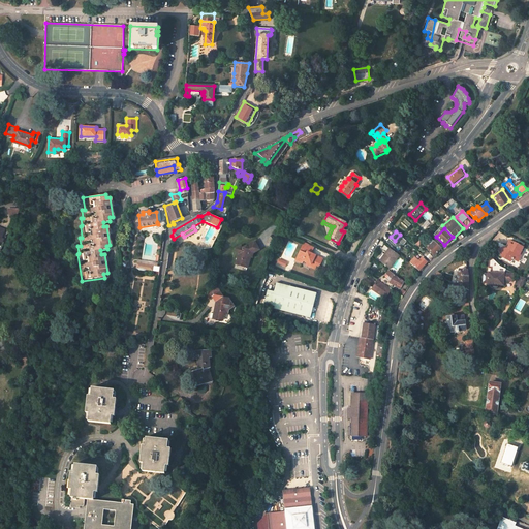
[(426,248),(433,241),(430,238),(424,246),(426,248)]
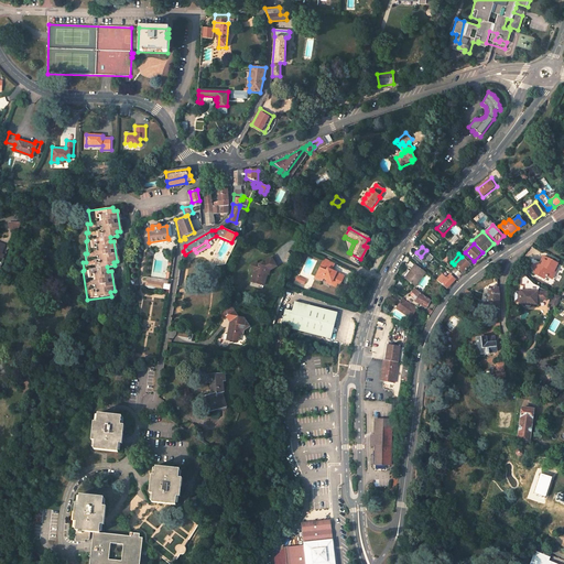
[(454,264),(462,272),(469,264),(462,257),(454,264)]
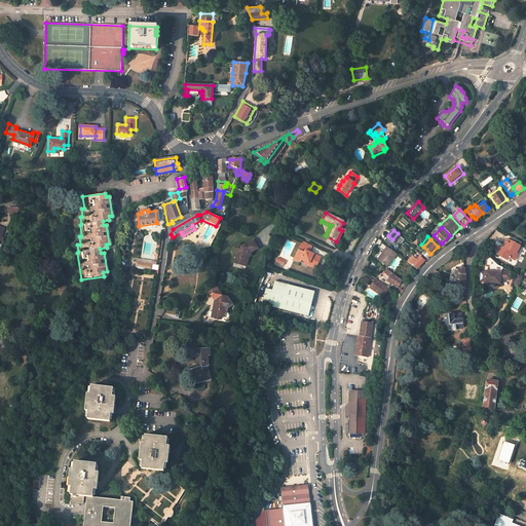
[(514,257),(516,254),(518,255),(520,251),(518,250),(520,246),(506,239),(503,245),(505,246),(504,248),(501,247),(497,254),(498,256),(500,257),(501,256),(501,257),(502,258),(506,260),(509,257),(510,258),(514,257)]
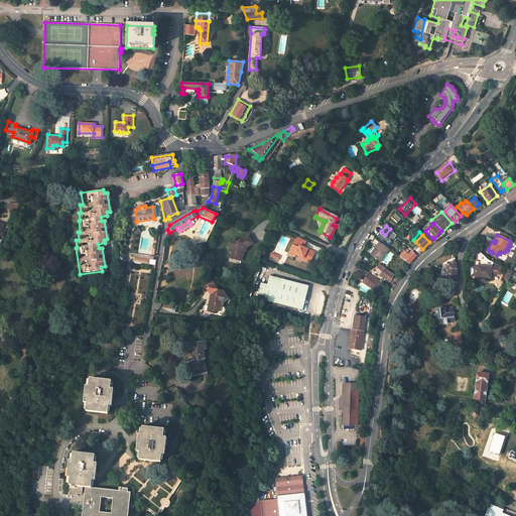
[(249,236),(236,243),(235,240),(230,244),(233,250),(231,259),(242,262),(245,251),(244,249),(254,244),(249,236)]
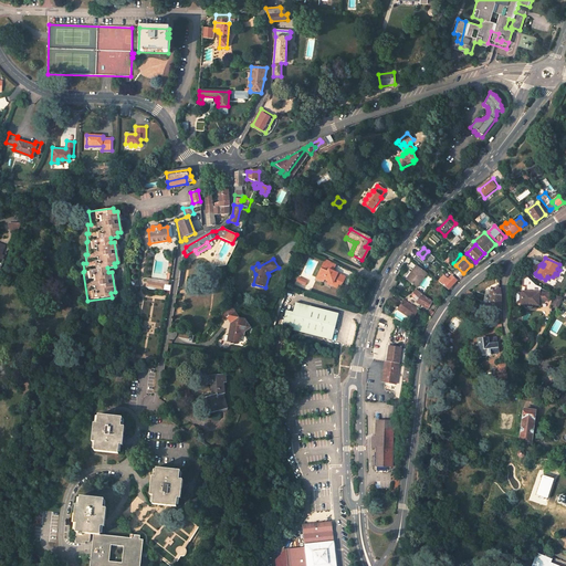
[(324,262),(317,279),(324,282),(325,279),(329,281),(334,282),(333,284),(342,289),(346,276),(334,271),(329,269),(332,265),(324,262)]
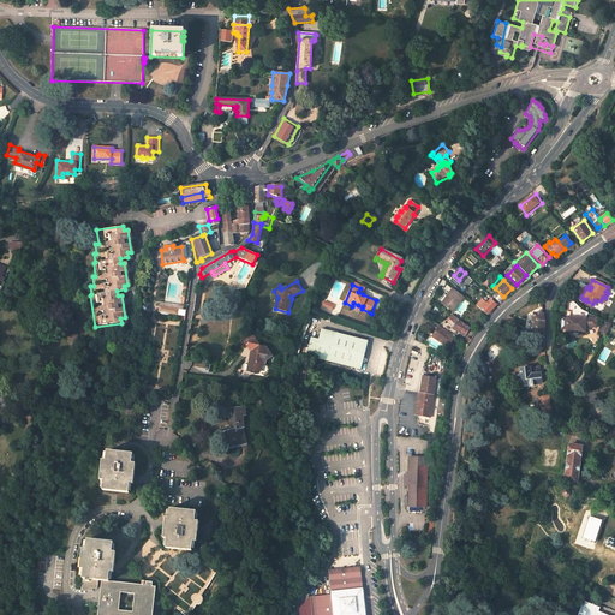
[(466,298),(454,290),(448,297),(451,298),(446,306),(455,314),(466,298)]
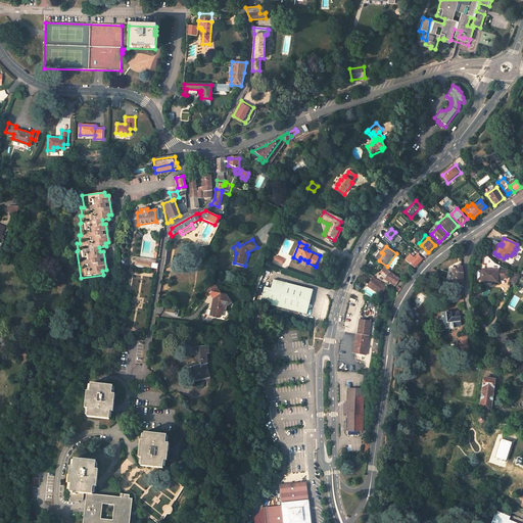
[(417,254),(409,264),(414,268),(422,258),(417,254)]
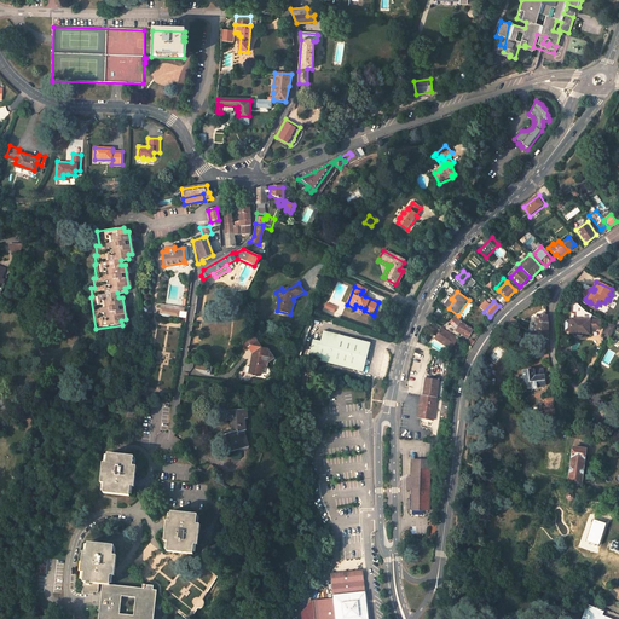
[(584,311),(576,302),(573,305),(573,312),(576,312),(576,319),(571,319),(571,320),(571,331),(571,333),(577,334),(583,334),(589,334),(590,329),(600,329),(600,319),(584,311)]
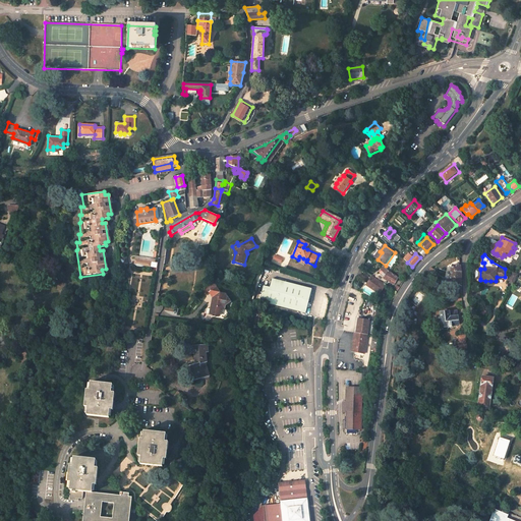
[(452,266),(449,281),(461,286),(461,272),(461,267),(452,266)]
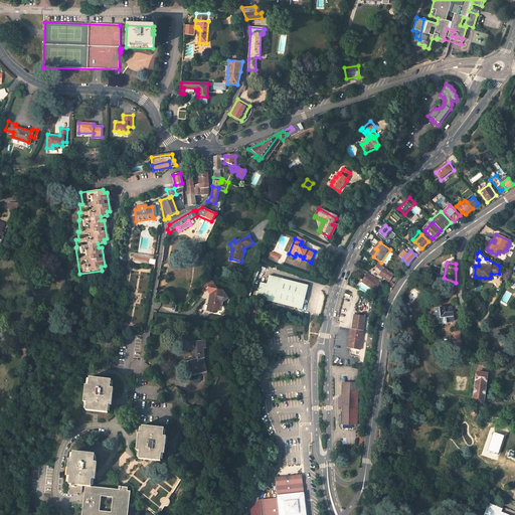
[(379,275),(387,280),(391,272),(384,268),(379,264),(376,269),(381,272),(379,275)]
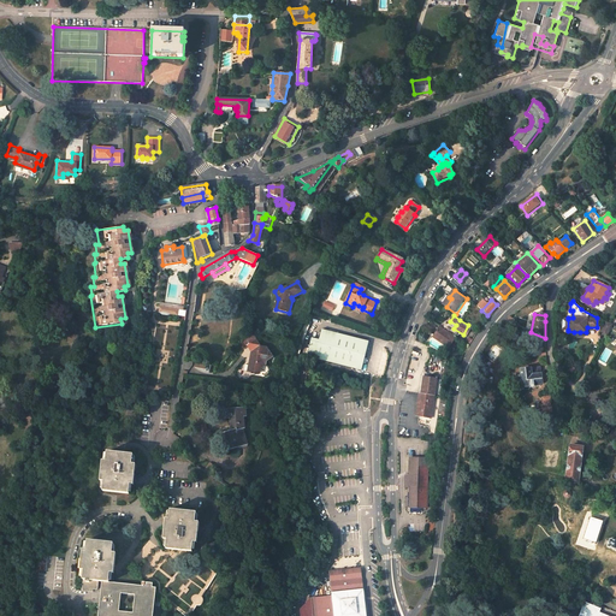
[(440,326),(433,337),(450,348),(456,337),(440,326)]
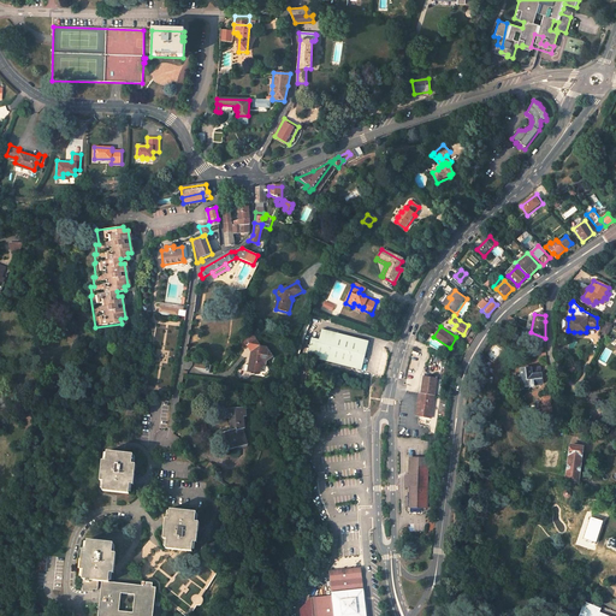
[(338,333),(323,329),(321,337),(336,341),(338,333)]
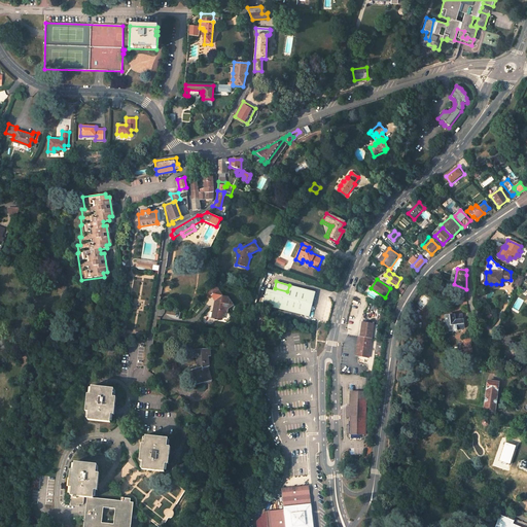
[(270,306),(310,317),(314,303),(317,292),(289,285),(287,291),(275,288),(274,289),(268,288),(264,303),(270,304),(270,306)]
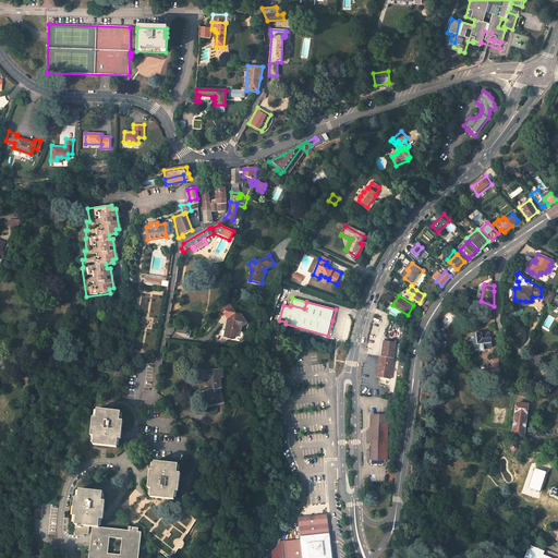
[(237,335),(243,330),(241,328),(247,323),(241,314),(239,316),(232,307),(225,314),(229,319),(231,319),(230,323),(228,325),(227,331),(230,331),(229,338),(237,339),(237,335)]
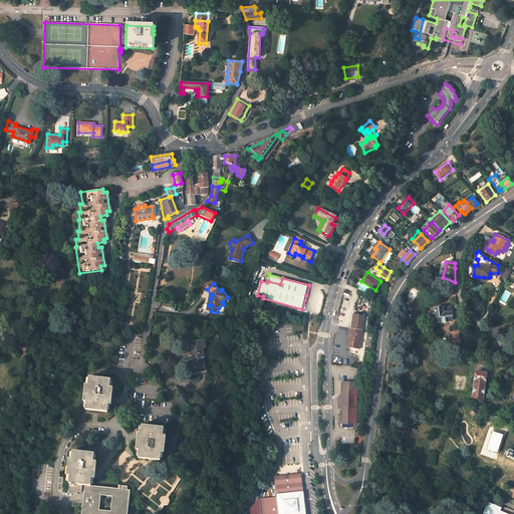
[(451,306),(434,308),(436,322),(442,322),(442,323),(447,322),(446,321),(452,320),(451,306)]
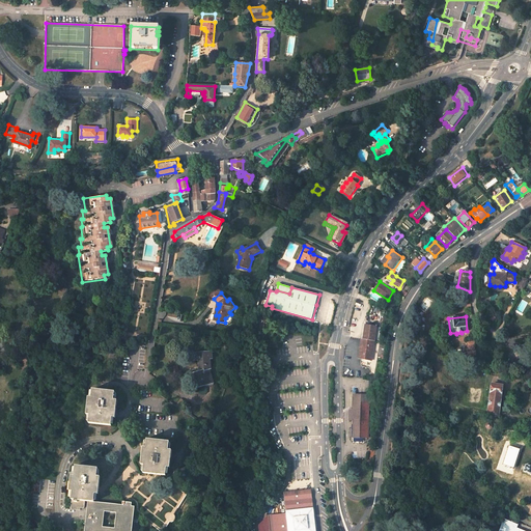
[(361,338),(358,359),(361,359),(360,365),(362,367),(370,368),(376,326),(365,325),(363,339),(361,338)]
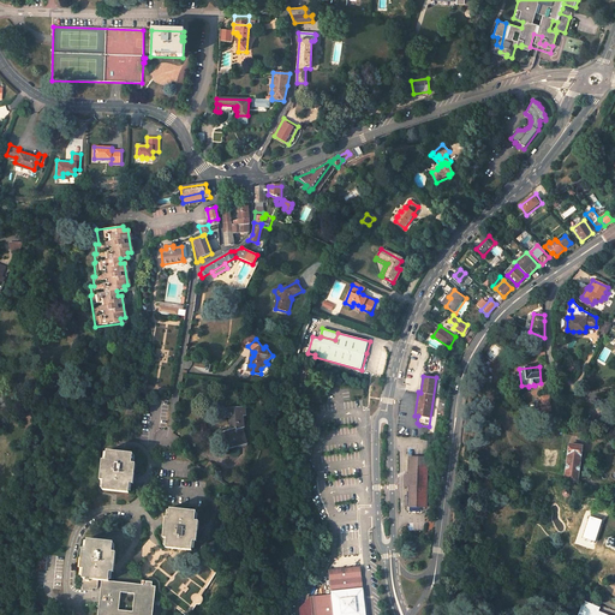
[(551,416),(550,400),(542,401),(542,407),(541,407),(542,413),(549,412),(549,417),(551,416)]
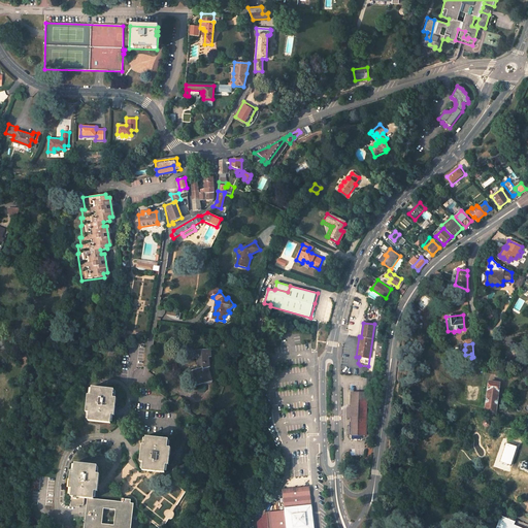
[(210,381),(207,369),(192,374),(195,386),(210,381)]
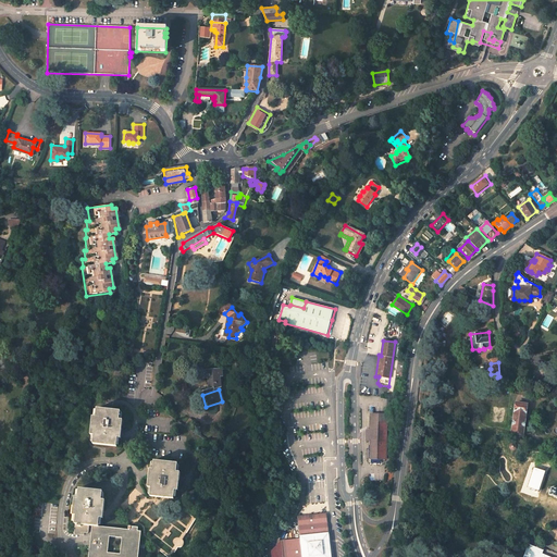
[(521,437),(525,413),(527,413),(528,406),(515,404),(514,411),(515,411),(510,435),(521,437)]
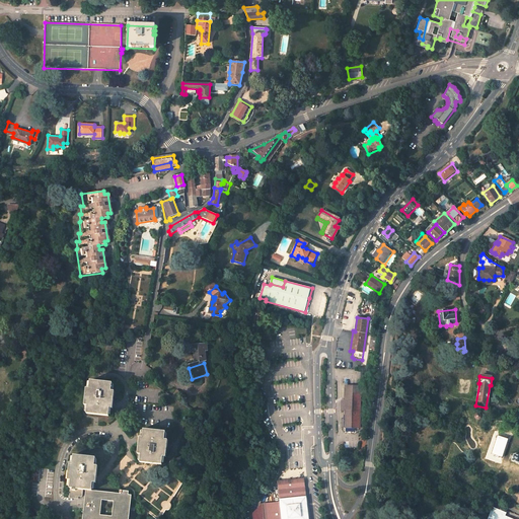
[(87,415),(109,417),(110,408),(112,408),(114,391),(112,391),(113,383),(91,381),(90,389),(88,389),(86,405),(88,405),(87,415)]
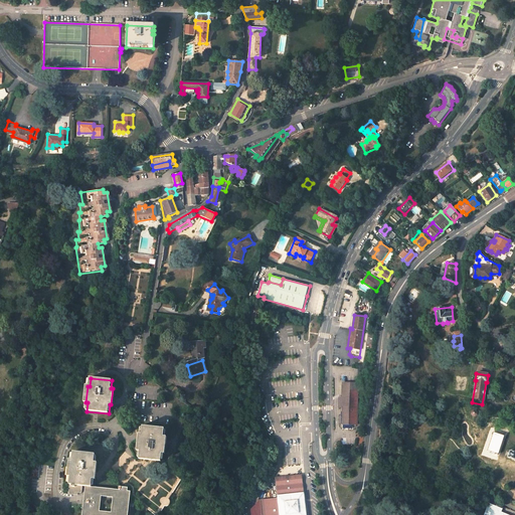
[(360,390),(360,378),(357,378),(357,382),(342,382),(342,397),(341,397),(339,397),(339,406),(342,406),(342,424),(357,424),(357,390),(360,390)]
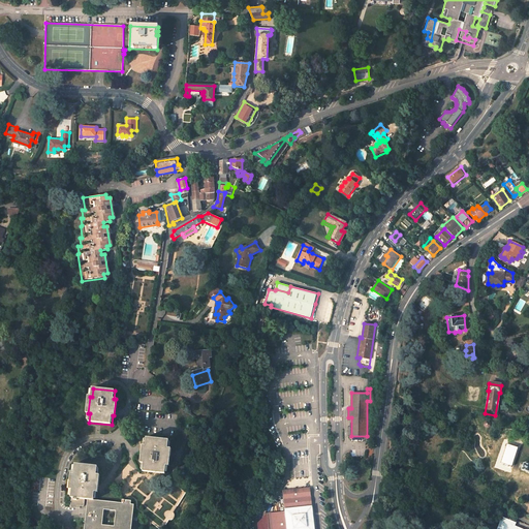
[(145,472),(167,474),(168,466),(169,466),(172,449),(169,448),(170,440),(149,438),(148,446),(146,446),(144,463),(146,463),(145,472)]
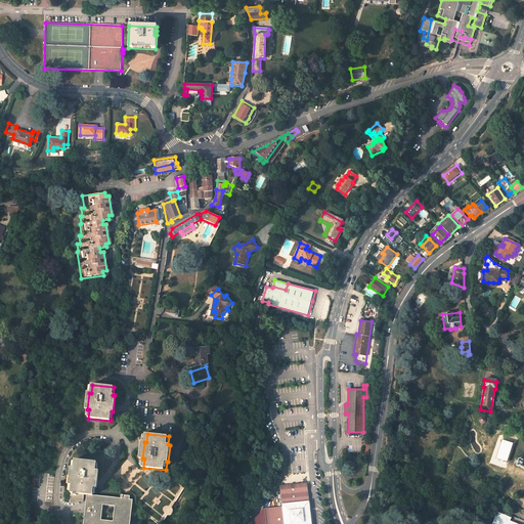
[(119,498),(94,495),(95,487),(97,487),(98,471),(97,471),(97,463),(76,460),(75,469),(73,468),(72,484),(73,484),(71,503),(79,504),(79,501),(82,501),(83,494),(87,495),(84,523),(128,523),(129,523),(138,523),(139,517),(129,516),(131,499),(128,499),(128,496),(120,495),(119,498)]
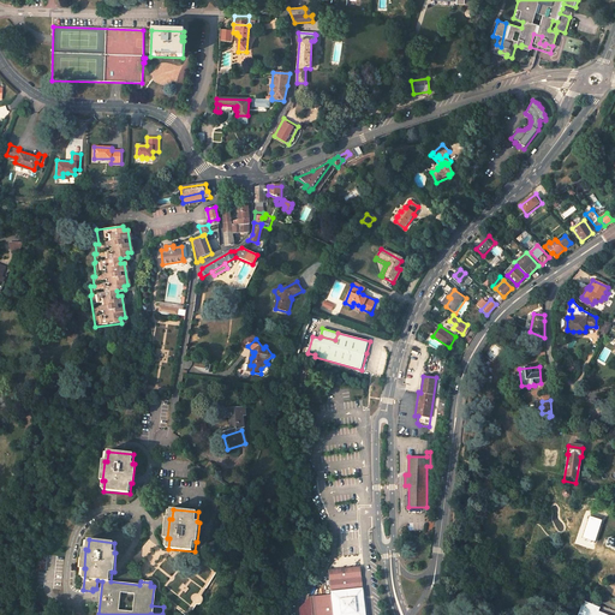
[(310,596),(311,614),(365,614),(362,580),(329,584),(330,593),(310,596)]
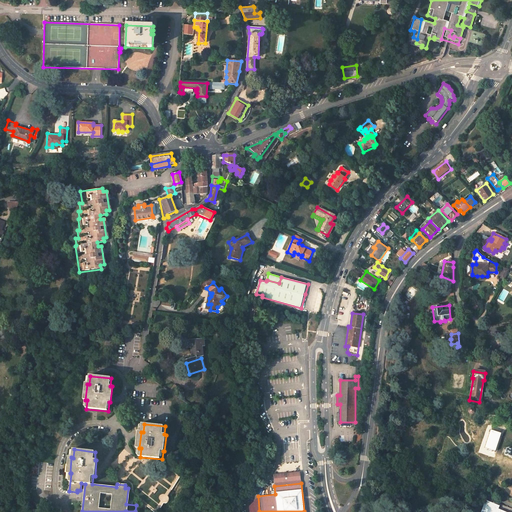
[(508,511),(498,509),(499,506),(485,501),(480,511),(508,511)]
